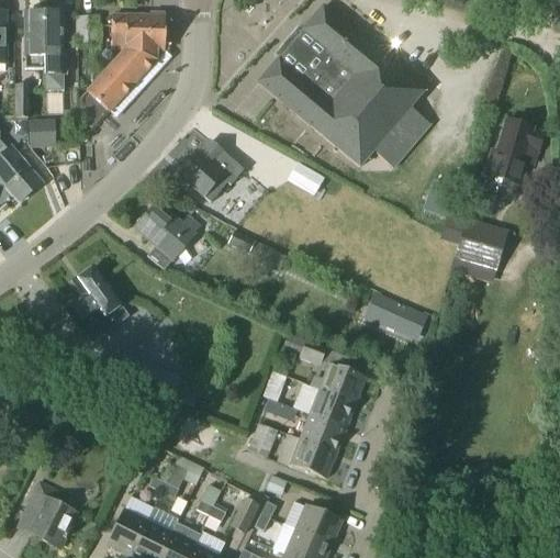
[(303,29),(304,30),(303,31),(298,26),(277,53),(281,57),(280,58),(279,57),(259,80),(360,166),(374,149),(394,166),(430,123),(411,107),(424,90),(323,4),(303,29)]
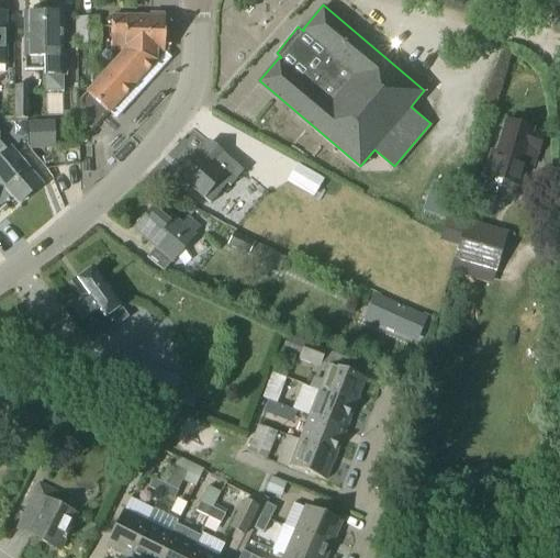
[(45,67),(44,11),(25,11),(25,68),(45,67)]
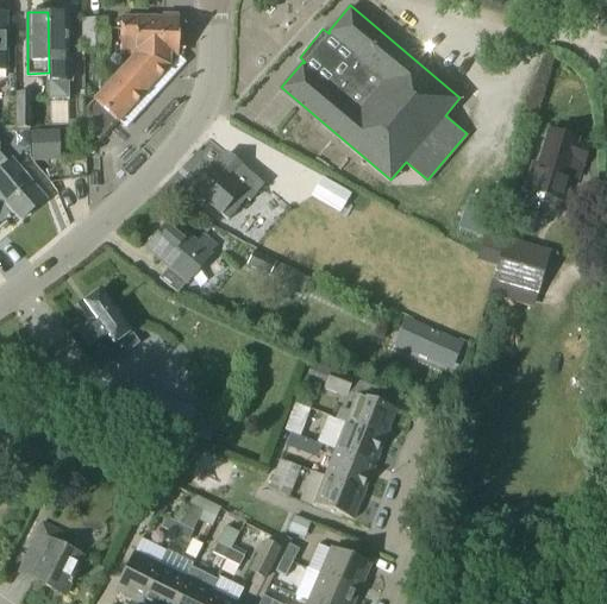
[(74,58),(69,58),(69,12),(48,12),(49,73),(49,98),(69,98),(69,80),(74,80),(74,58)]
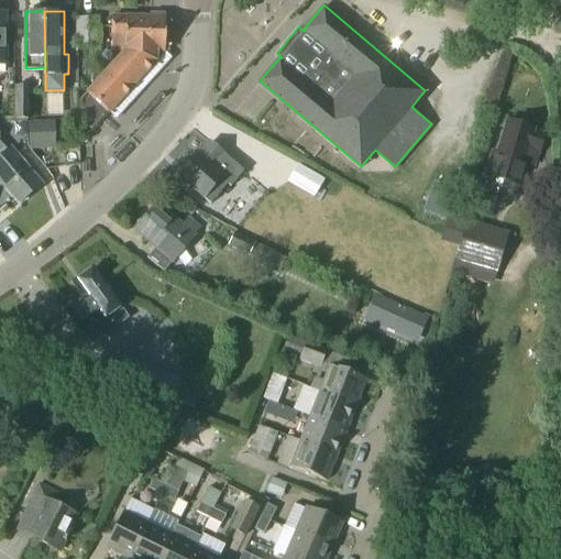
[(112,48),(125,50),(87,92),(109,112),(156,59),(157,51),(165,51),(165,50),(168,50),(169,18),(166,18),(166,15),(164,15),(164,13),(152,12),(151,15),(112,14),(112,48)]
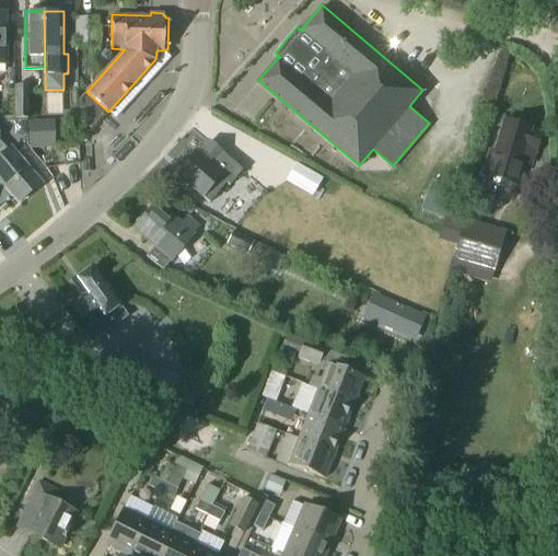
[(100,44),(99,15),(77,15),(78,45),(100,44)]
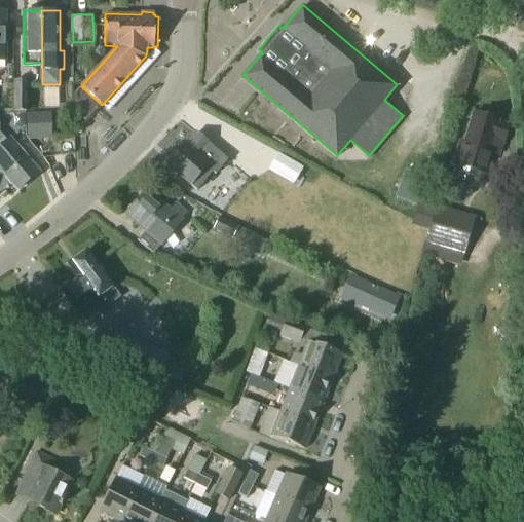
[(27,79),(14,79),(15,110),(27,110),(27,79)]
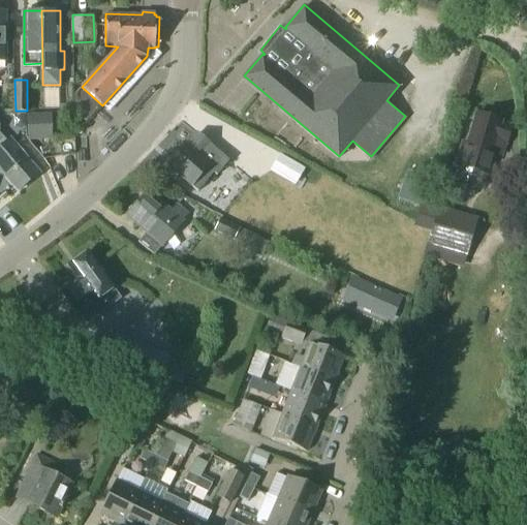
[(53,111),(28,113),(29,139),(54,137),(53,111)]
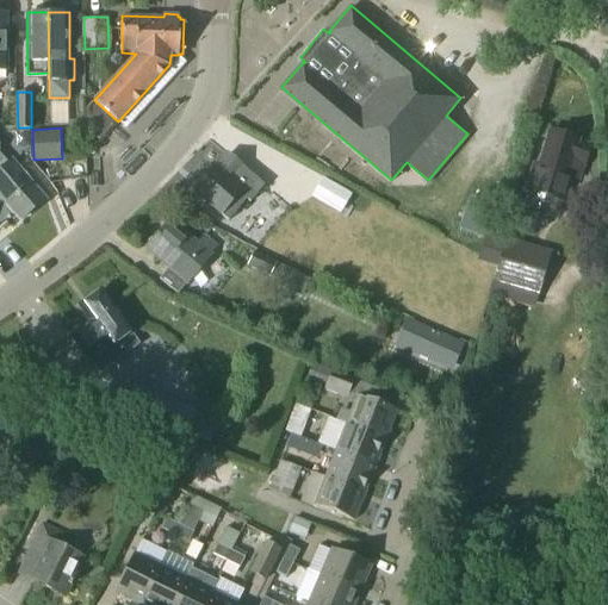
[(587,154),(588,155),(591,143),(579,139),(579,138),(550,130),(543,155),(537,154),(526,191),(566,201),(569,191),(574,176),(582,179),(587,161),(584,161),(587,154)]
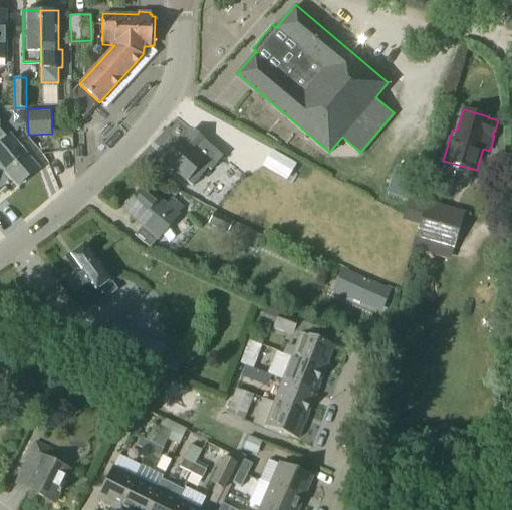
[(0,161),(6,169),(18,184),(39,167),(11,134),(8,137),(0,128),(0,161)]
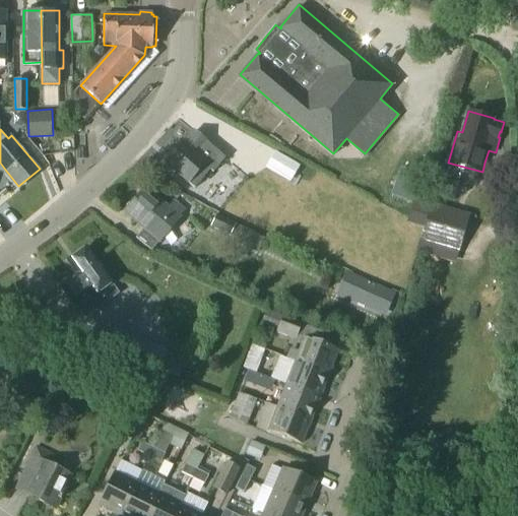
[(183,142),(167,162),(189,181),(190,181),(196,186),(211,169),(213,171),(225,156),(206,140),(194,130),(183,143),(183,142)]
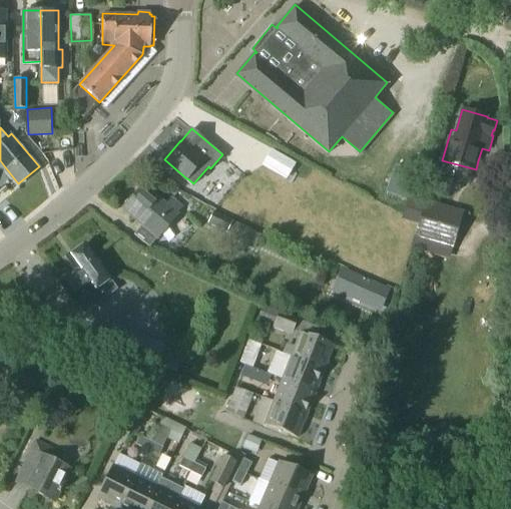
[(271,149),(263,163),(286,177),(294,162),(271,149)]
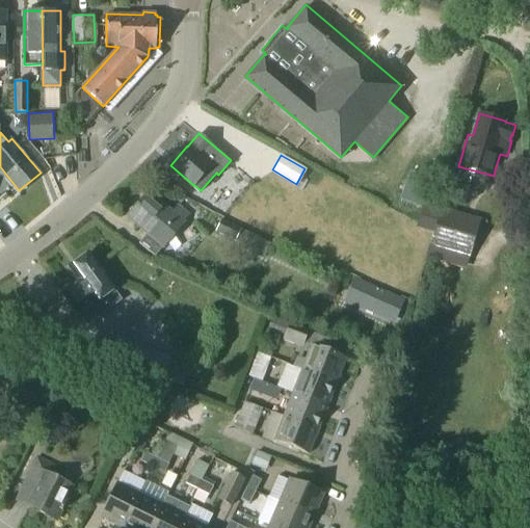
[(140,241),(143,243),(157,254),(164,244),(165,244),(184,222),(183,221),(188,214),(179,206),(173,212),(149,192),(129,214),(149,231),(140,241)]
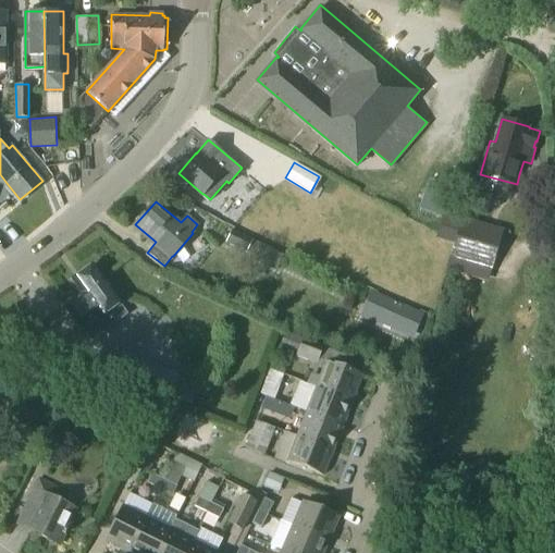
[(445,212),(439,235),(455,240),(451,256),(492,268),(504,230),(461,218),(445,212)]
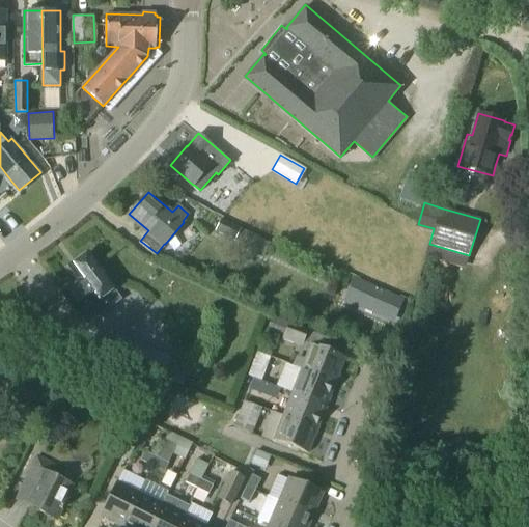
[(242,228),(223,218),(218,229),(237,239),(242,228)]
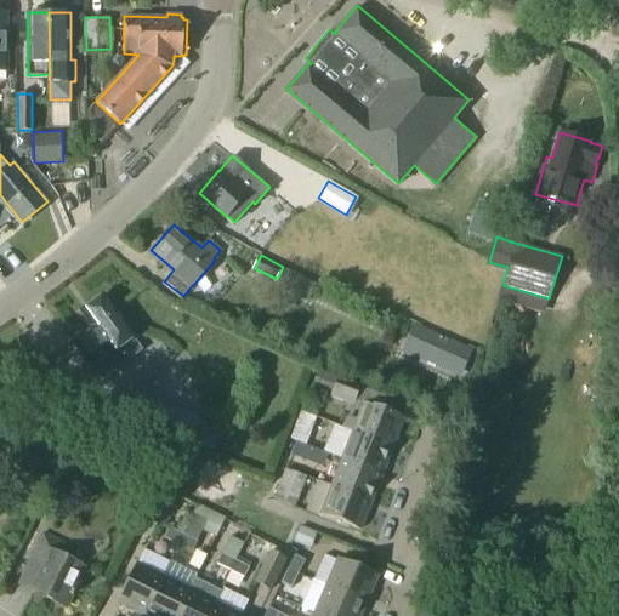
[(112,352),(137,335),(106,292),(81,309),(92,324),(72,338),(90,364),(109,349),(112,352)]
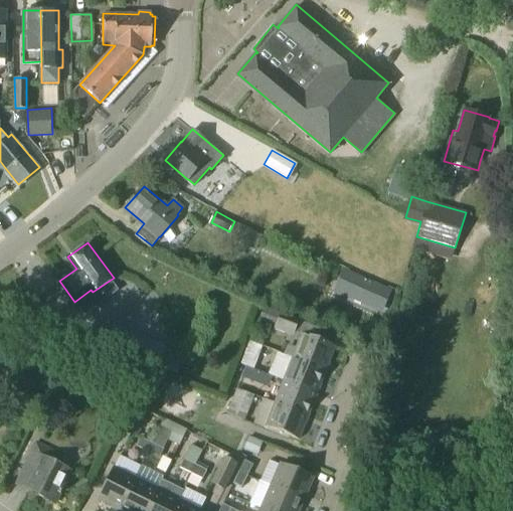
[(392,288),(345,267),(335,288),(383,310),(392,288)]
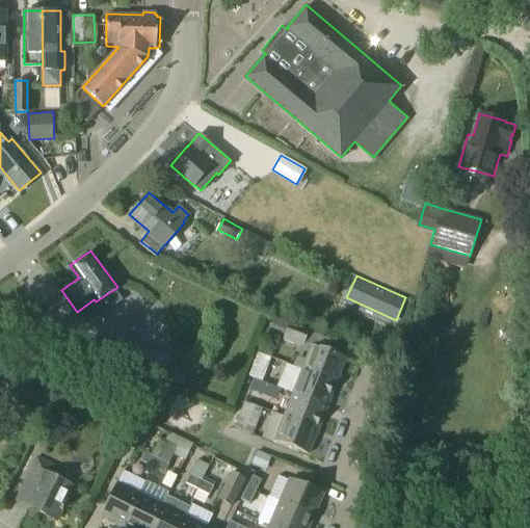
[(309,328),(291,322),(286,336),(303,342),(309,328)]
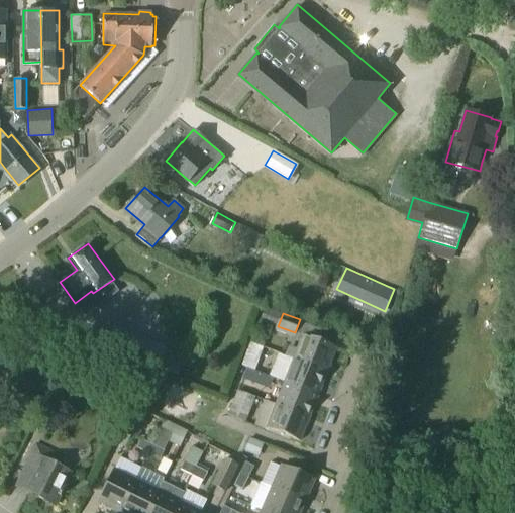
[(168,345),(114,324),(104,349),(159,370),(168,345)]
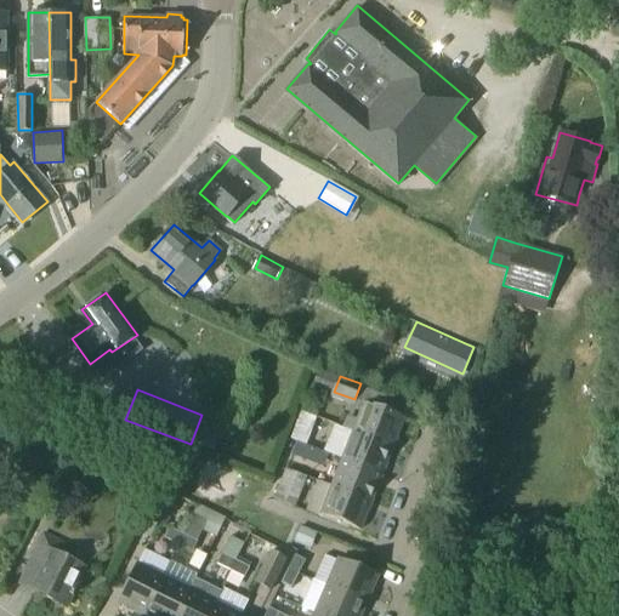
[(353,428),(393,444),(404,416),(364,400),(353,428)]
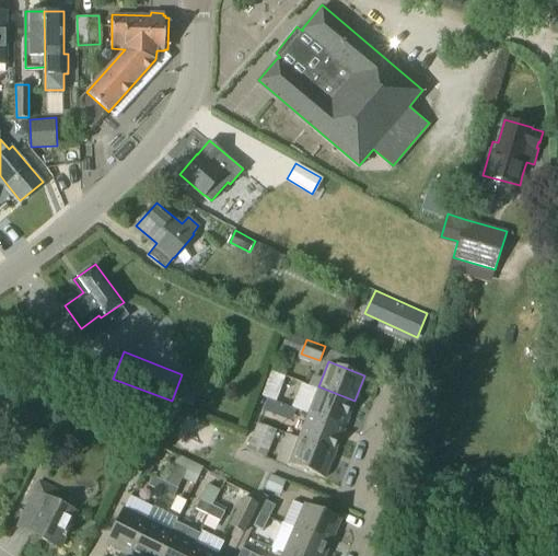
[(318,386),(309,412),(345,426),(355,401),(318,386)]
